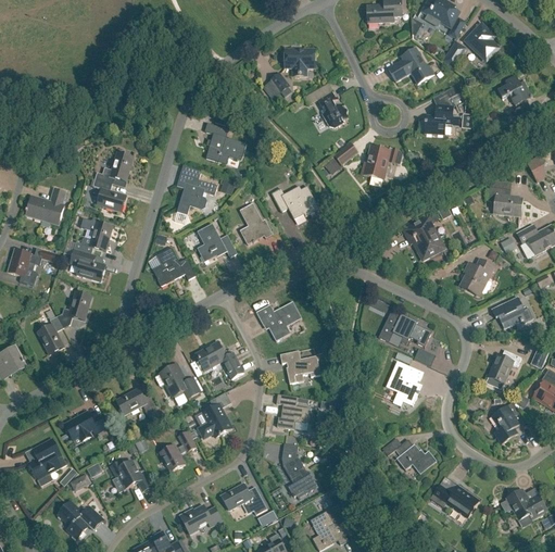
[(393,16),(402,15),(400,0),(383,0),(383,3),(366,4),(367,23),(393,22),(393,16)]
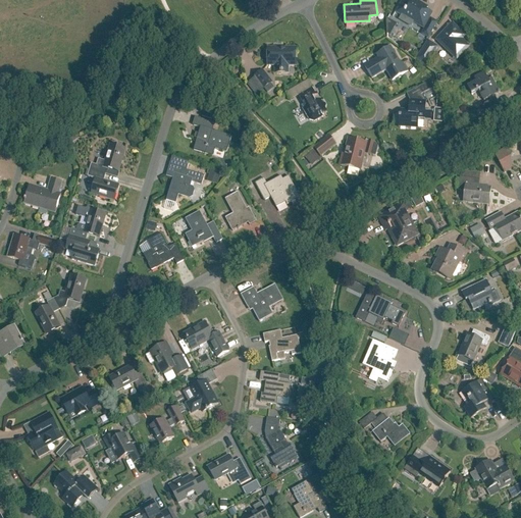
[(422,24),(430,10),(425,7),(426,4),(418,0),(400,0),(395,9),(402,13),(403,11),(413,16),(412,18),(422,24)]
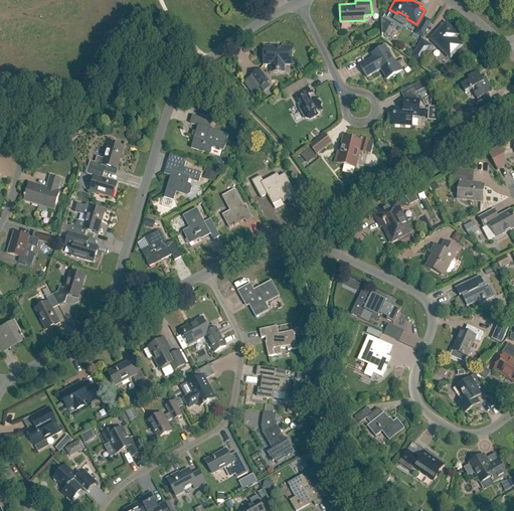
[(379,14),(380,30),(383,32),(390,20),(379,14)]
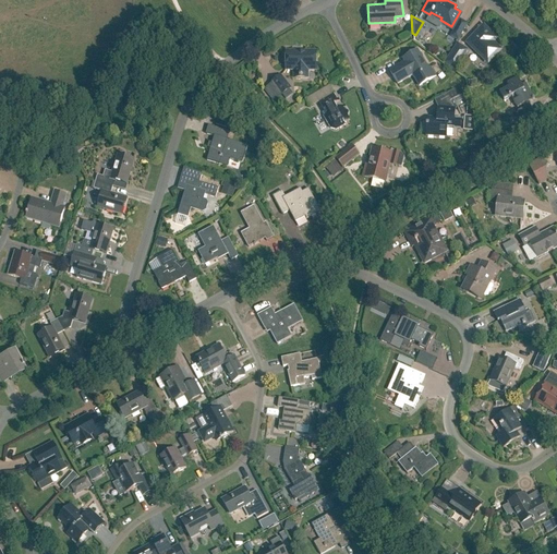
[(457,38),(467,20),(459,15),(449,34),(457,38)]
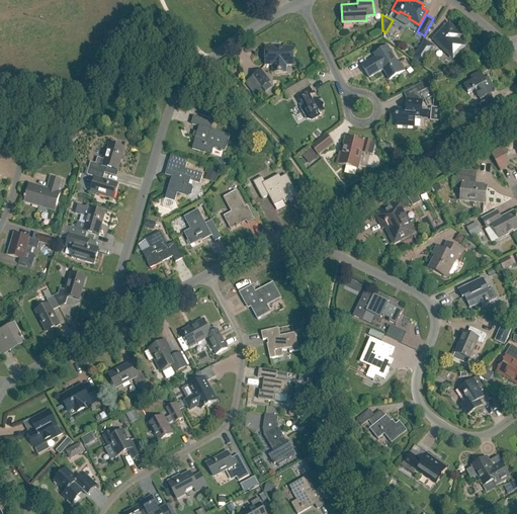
[(451,55),(462,44),(452,33),(455,29),(448,22),(433,36),(451,55)]
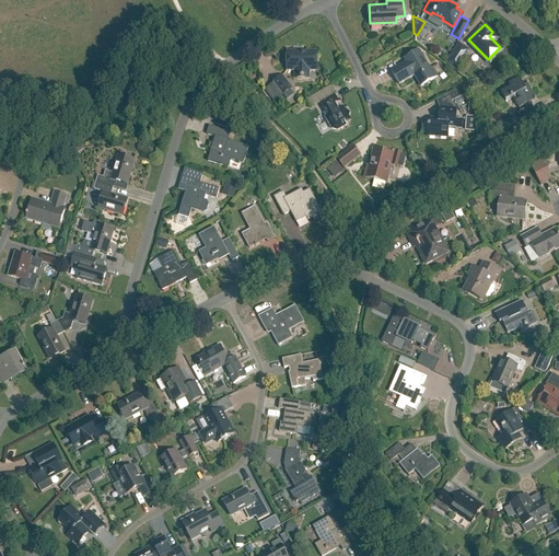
[(455,66),(467,48),(458,42),(446,60),(455,66)]
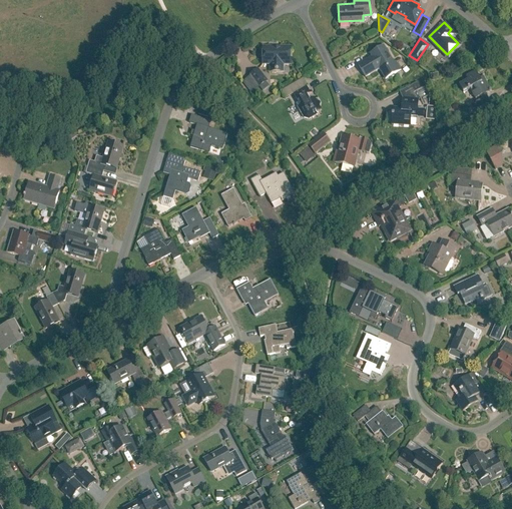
[(393,60),(383,43),(369,51),(371,53),(357,62),(365,75),(378,66),(385,77),(400,67),(395,59),(393,60)]
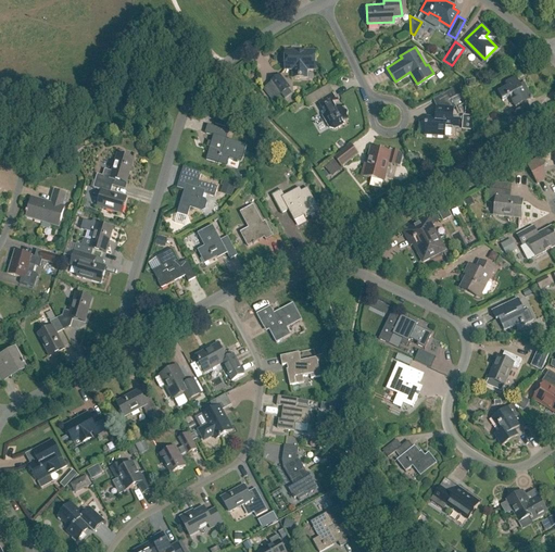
[(314,66),(314,48),(285,48),(285,66),(292,66),(292,74),(305,74),(305,66),(314,66)]
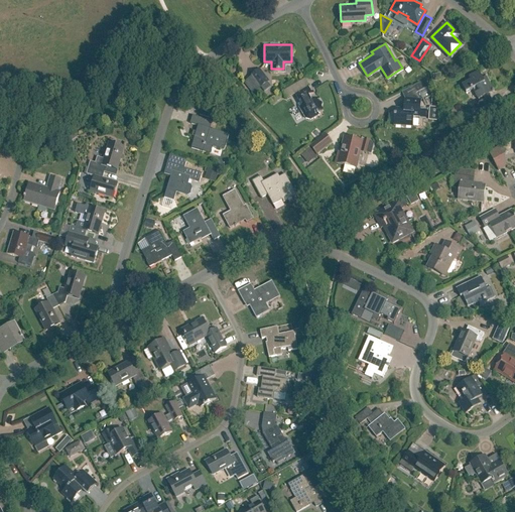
[(260,85),(266,80),(267,79),(259,68),(250,75),(259,86),(260,85)]
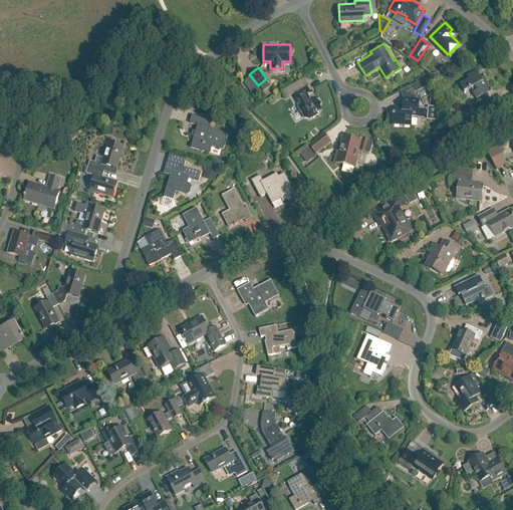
[(476,96),(491,88),(483,74),(480,76),(476,68),(466,74),(468,77),(459,82),(464,90),(470,86),(476,96)]
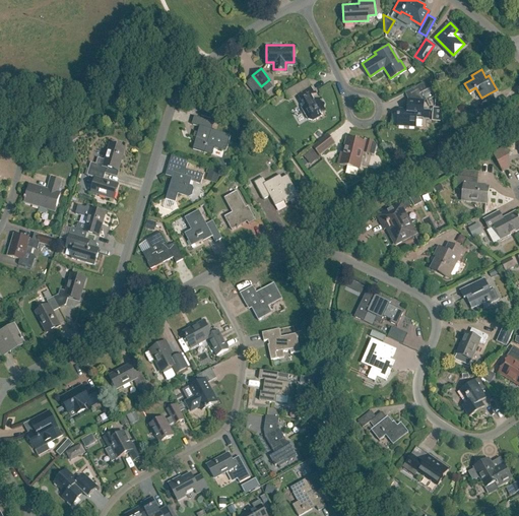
[(434,84),(431,77),(417,83),(420,90),(422,90),(426,99),(434,95),(433,91),(431,86),(434,84)]
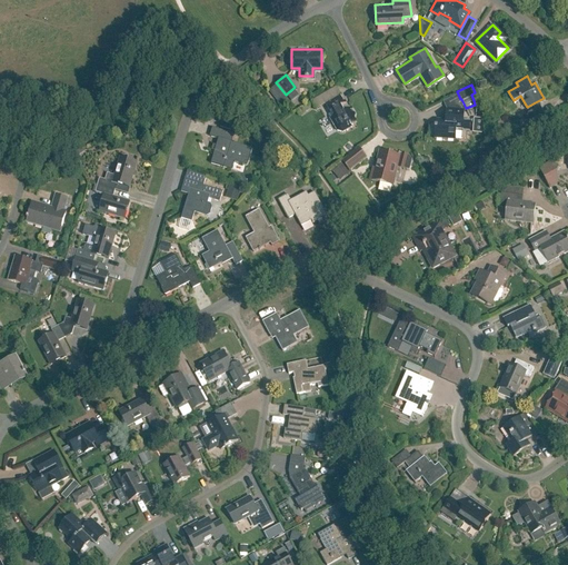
[(349,115),(352,114),(348,106),(344,109),(339,102),(345,99),(344,97),(342,98),(339,92),(324,101),(334,118),(331,119),(337,128),(341,129),(348,126),(347,122),(351,120),(349,115)]
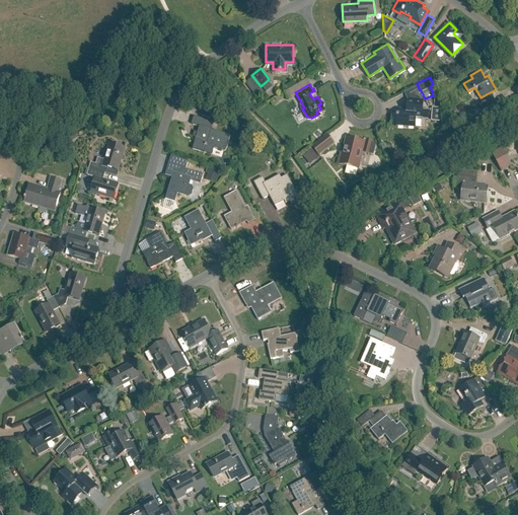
[(281,92),(269,99),(271,102),(283,95),(281,92)]
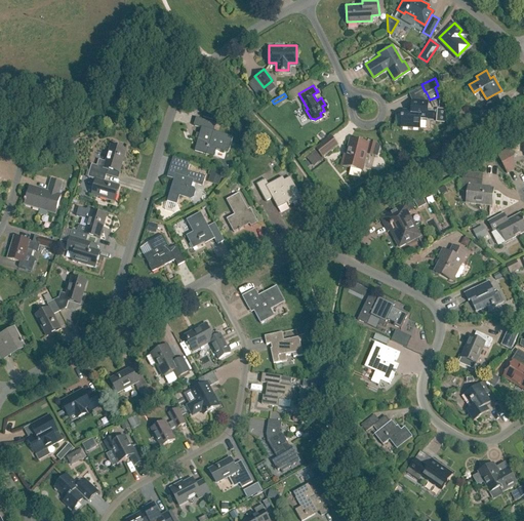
[(486,110),(500,103),(497,96),(483,104),(486,110)]
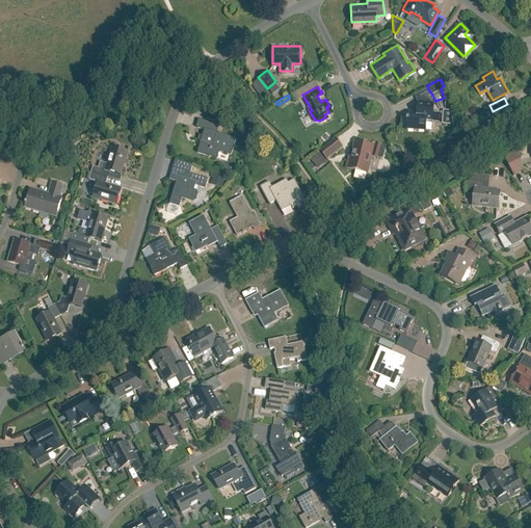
[(432,109),(432,101),(417,100),(416,110),(408,109),(407,115),(405,115),(405,126),(424,128),(425,117),(431,117),(431,120),(439,121),(439,109),(432,109)]
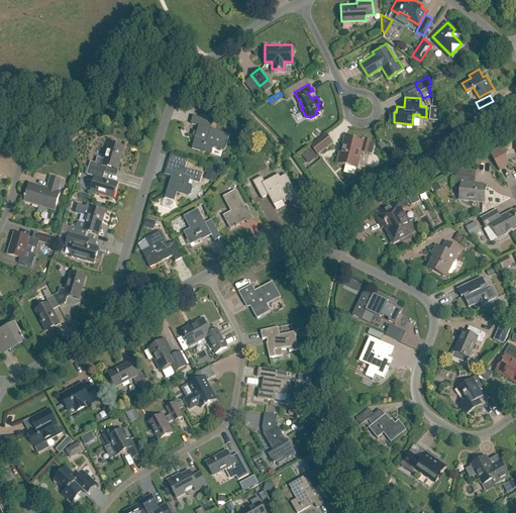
[(199,112),(213,116),(216,108),(201,104),(199,112)]
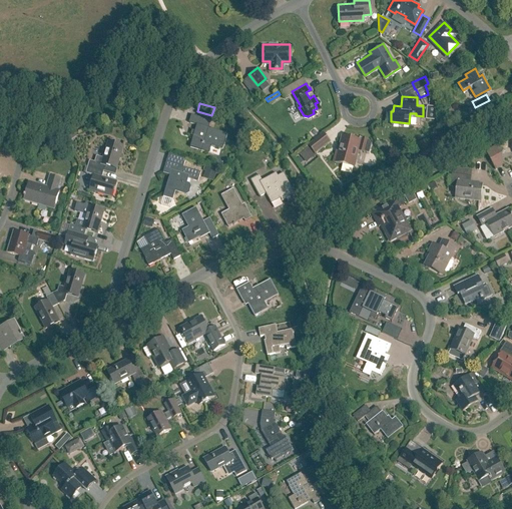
[(221,147),(226,131),(207,125),(210,118),(190,112),(187,120),(196,123),(189,144),(208,150),(210,143),(221,147)]
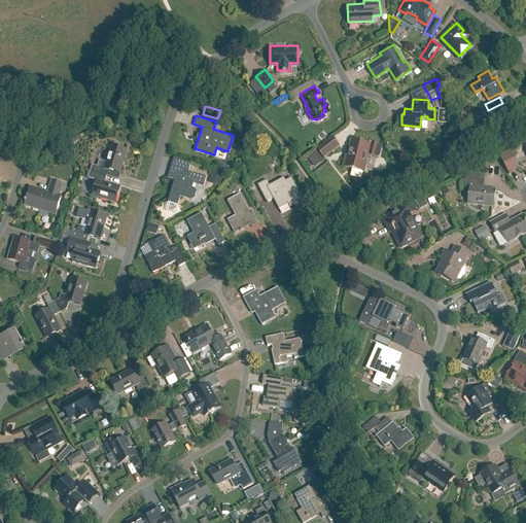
[(323,155),(339,143),(331,134),(316,146),(323,155)]
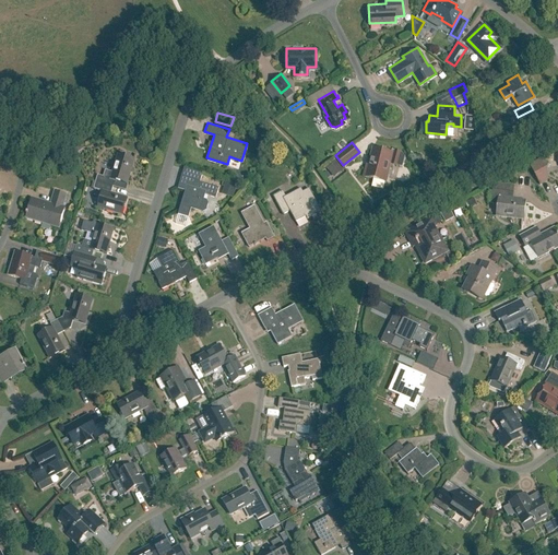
[(262,143),(256,146),(260,153),(265,149),(262,143)]
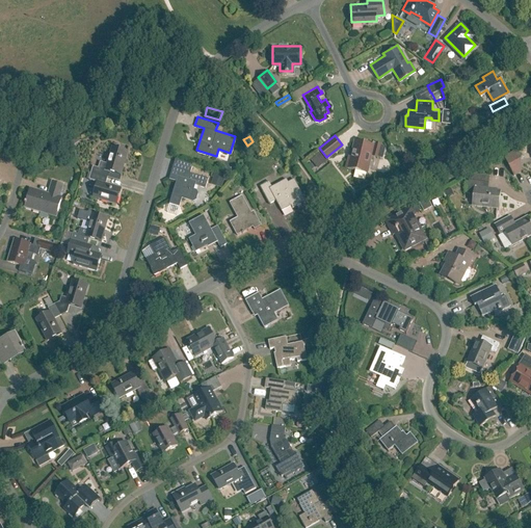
[(371,142),(353,138),(350,154),(348,154),(345,165),(367,170),(371,154),(376,156),(377,155),(381,156),(385,147),(380,141),(375,140),(372,140),(371,142)]
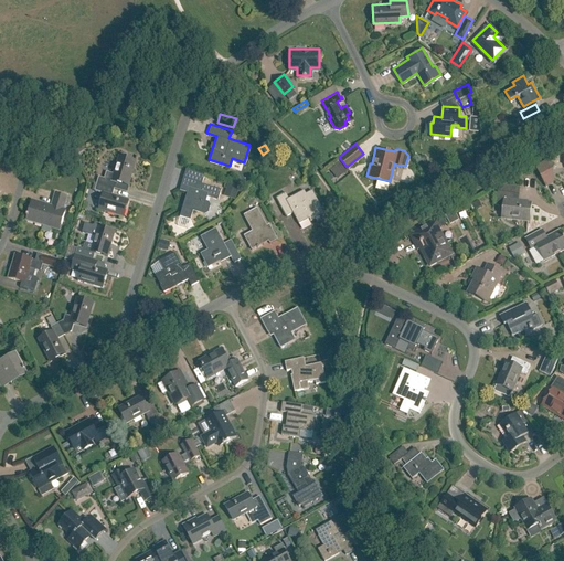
[(127,183),(135,159),(118,155),(113,172),(105,170),(104,177),(97,175),(96,181),(113,187),(115,180),(127,183)]
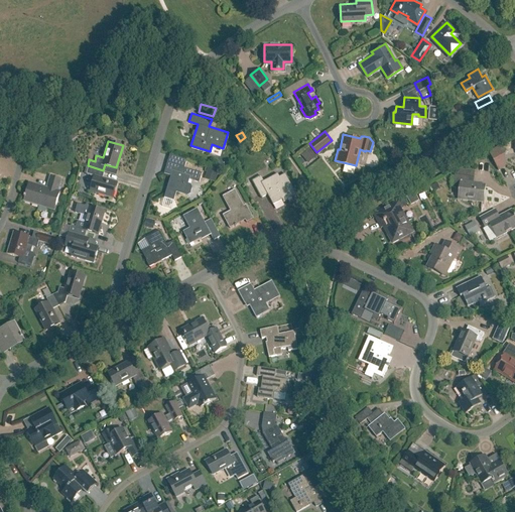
[(503,165),(504,148),(499,144),(489,149),(499,167),(503,165)]
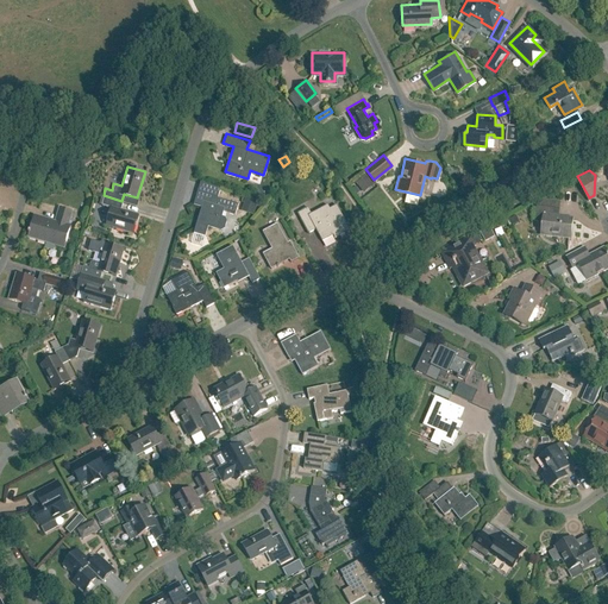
[(204,200),(192,239),(201,243),(207,224),(220,227),(224,226),(226,219),(224,214),(221,214),(223,209),(234,213),(238,201),(217,195),(220,186),(202,181),(199,190),(196,189),(194,197),(204,200)]
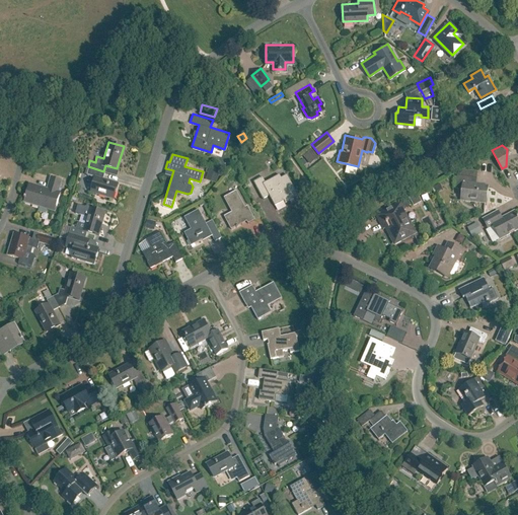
[(209,165),(205,177),(215,180),(218,173),(220,173),(222,169),(209,165)]
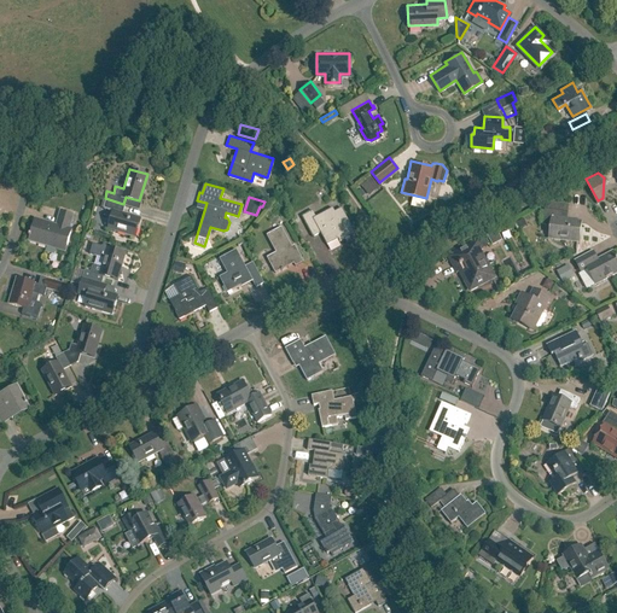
[(121,211),(123,204),(105,198),(103,206),(112,209),(108,227),(133,234),(139,216),(121,211)]
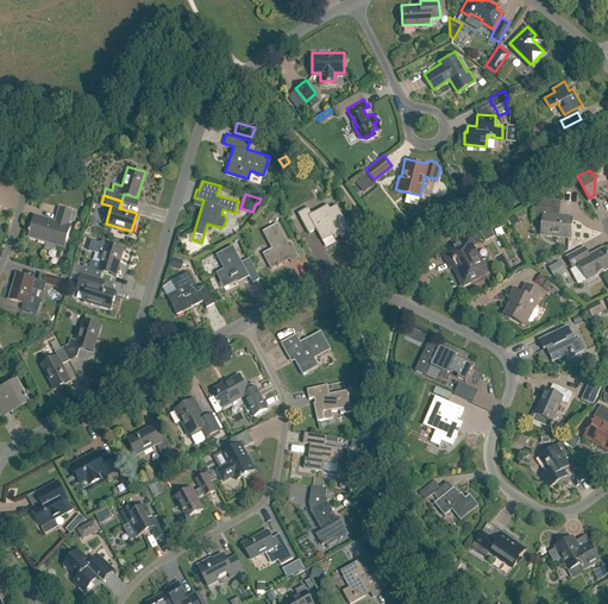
[(339,234),(350,228),(348,225),(349,225),(348,221),(346,222),(337,203),(330,207),(327,202),(311,211),(307,206),(298,211),(307,231),(314,227),(321,239),(337,231),(339,234)]
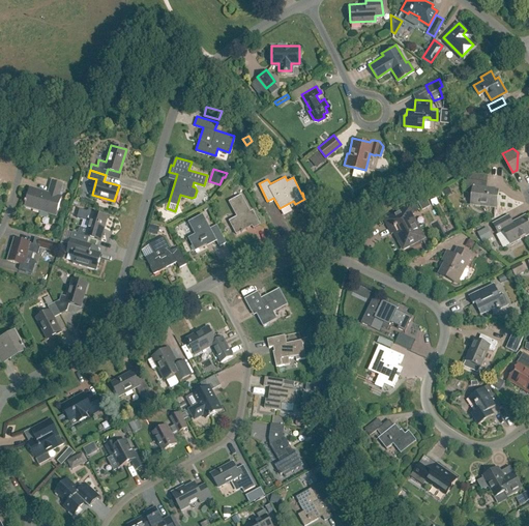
[(494,205),(496,187),(480,186),(481,179),(466,177),(464,191),(472,192),(471,202),(494,205)]
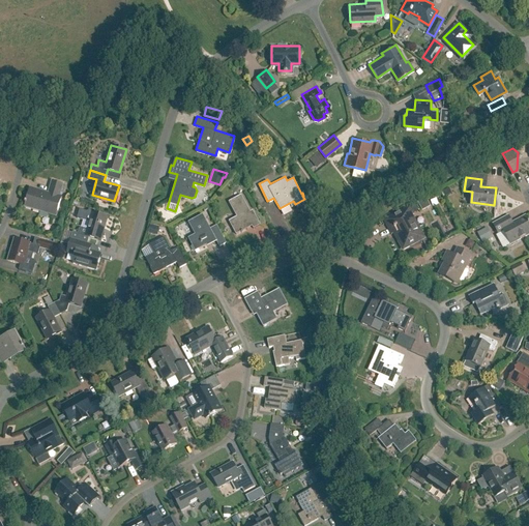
[(59,194),(62,182),(51,178),(48,191),(29,185),(24,205),(56,214),(61,195),(59,194)]
